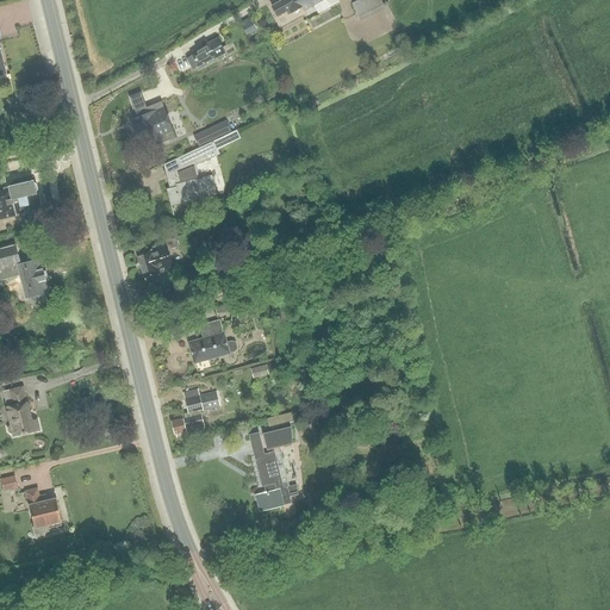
[(304,11),(313,5),(318,14),(340,2),(337,0),(282,0),(284,0),(272,7),(278,17),(286,12),(288,16),(302,7),(304,11)]
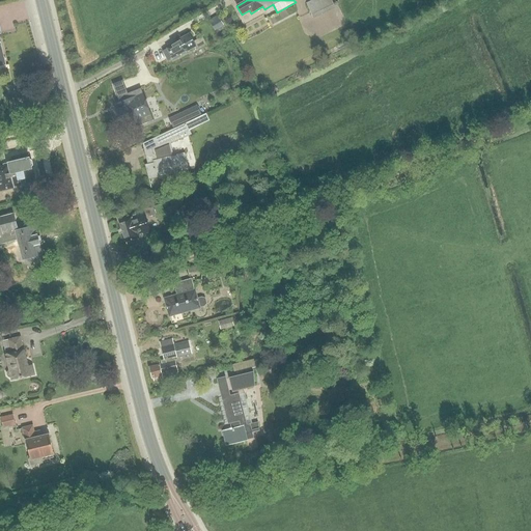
[(331,0),(313,0),(307,3),(313,18),(335,7),(331,0)]
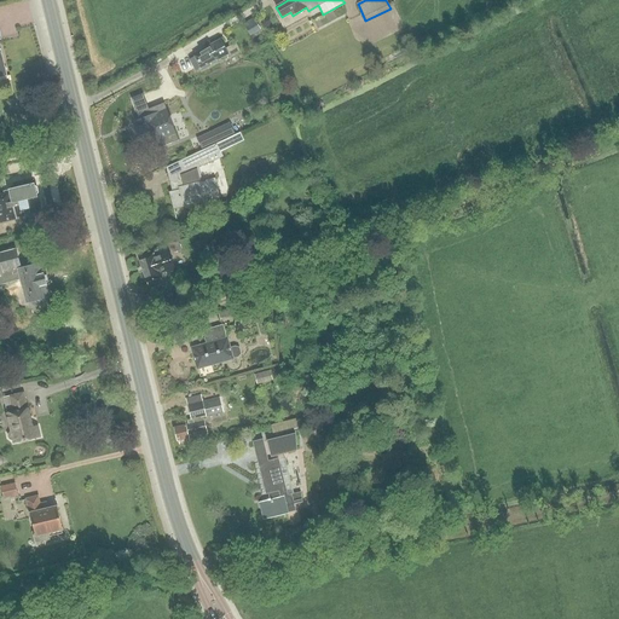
[(243,24),(250,35),(260,29),(253,18),(243,24)]
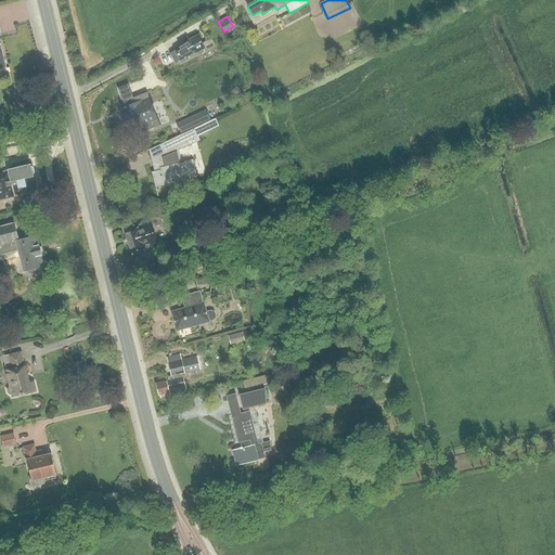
[(364,30),(358,33),(361,39),(368,36),(364,30)]
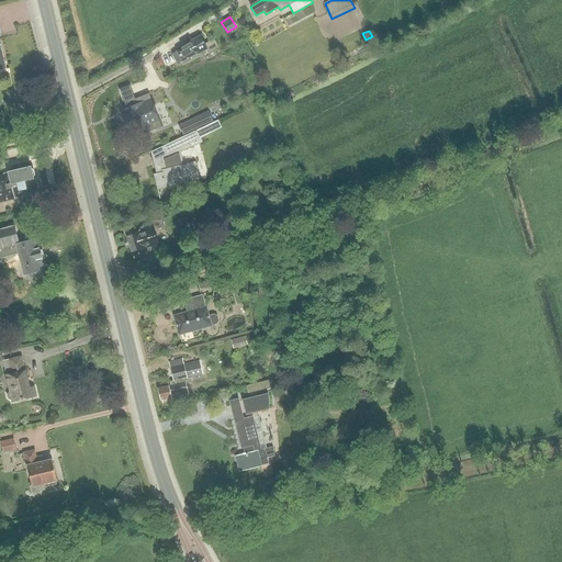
[(177,65),(182,62),(197,55),(197,56),(208,49),(209,52),(218,46),(214,38),(205,44),(200,36),(189,42),(190,44),(171,54),(177,65)]
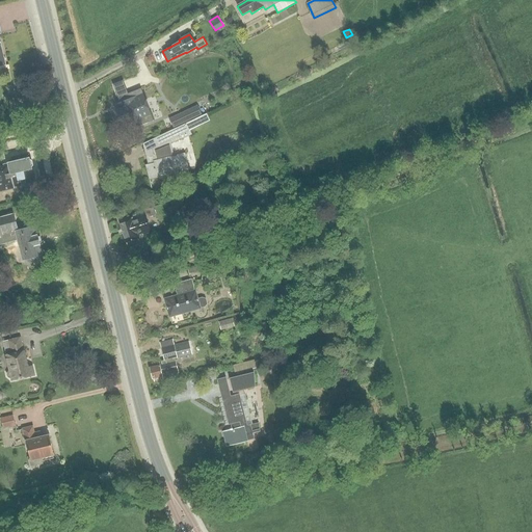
[(162,95),(144,102),(150,115),(167,108),(162,95)]
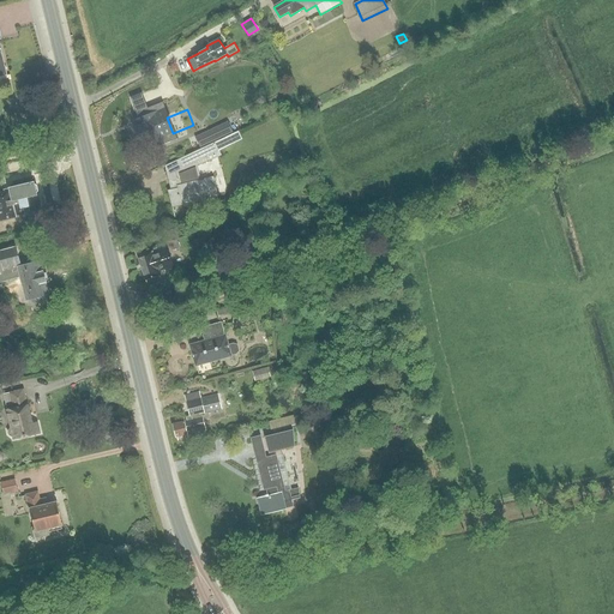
[(144,145),(166,137),(156,112),(134,120),(137,127),(134,128),(138,139),(142,138),(144,145)]
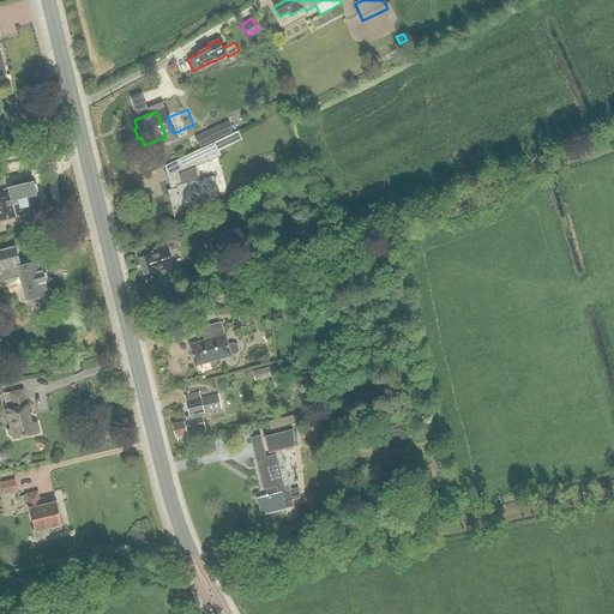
[(234,143),(230,134),(215,142),(218,150),(234,143)]
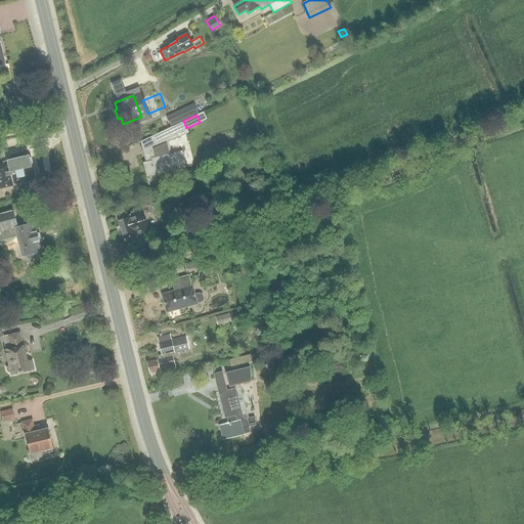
[(146,177),(175,170),(185,167),(182,150),(171,154),(168,141),(179,136),(177,132),(186,128),(183,121),(154,135),(156,145),(142,148),(145,162),(143,163),(146,177)]
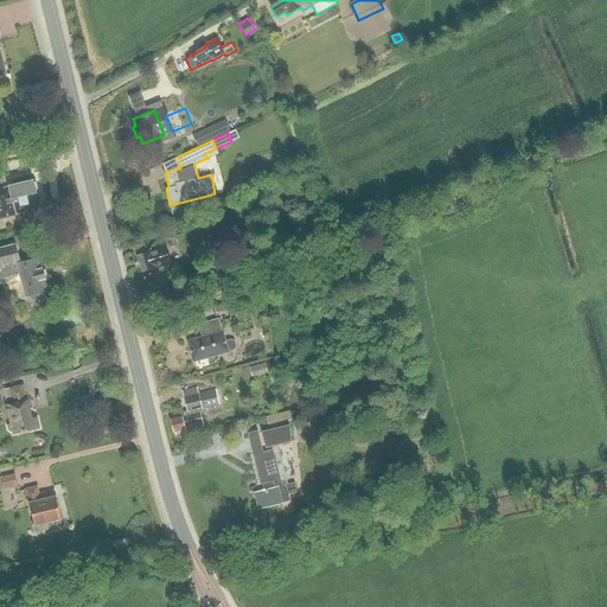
[(32,195),(36,193),(33,180),(0,189),(0,191),(0,192),(0,191),(0,218),(16,215),(16,213),(34,209),(32,195)]
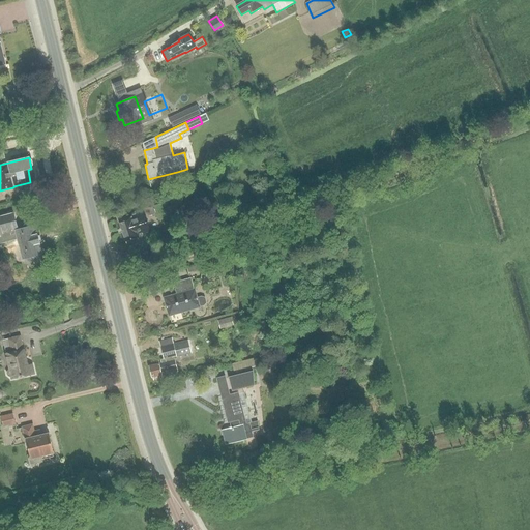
[(146,217),(155,214),(152,206),(154,206),(151,198),(140,201),(143,209),(139,210),(140,213),(118,221),(125,242),(126,241),(127,246),(139,243),(137,238),(143,236),(142,234),(150,232),(146,217)]
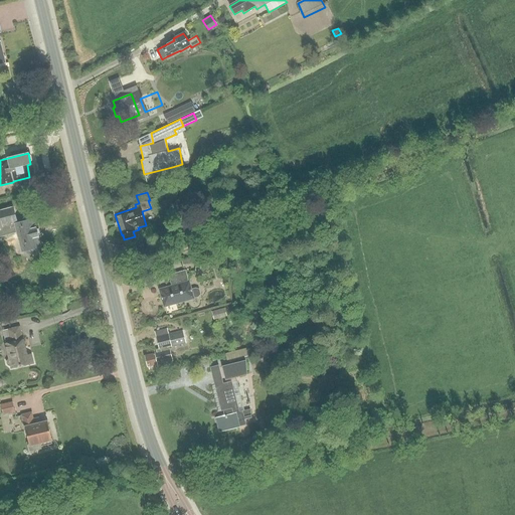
[(36,255),(39,251),(38,247),(39,246),(32,220),(16,224),(12,208),(0,210),(0,236),(18,232),(23,250),(24,255),(28,258),(36,255)]
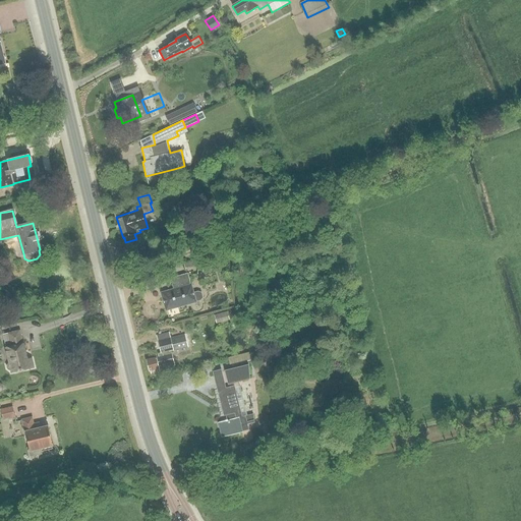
[(168,230),(159,233),(160,236),(161,241),(171,237),(169,233),(168,230)]
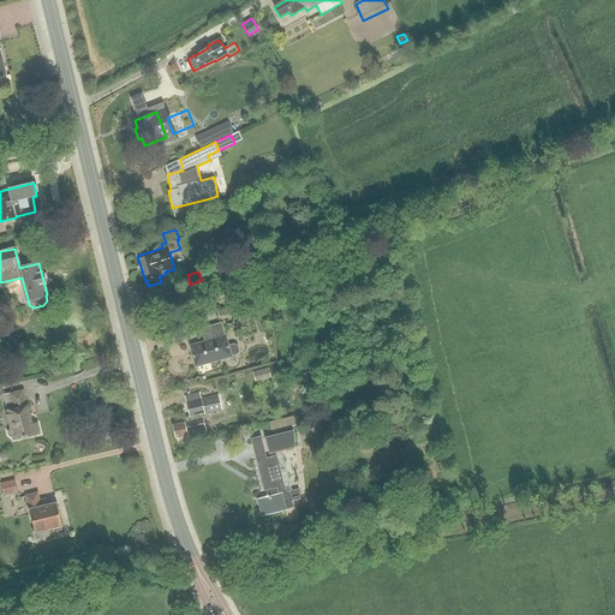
[(240,308),(238,303),(218,310),(220,317),(232,312),(232,311),(240,308)]
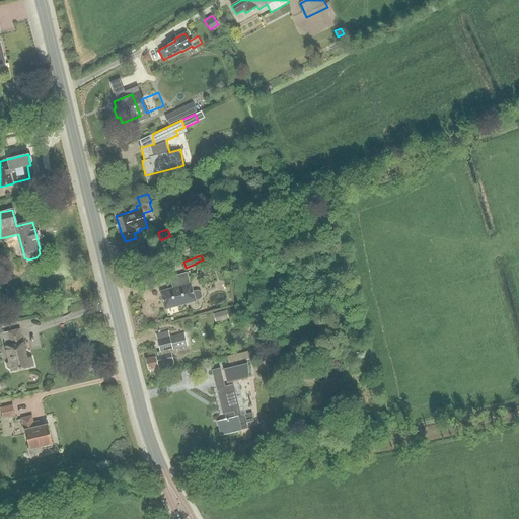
[(195,301),(195,300),(200,299),(202,296),(201,291),(197,290),(192,291),(187,273),(169,277),(172,289),(160,292),(165,309),(195,301)]
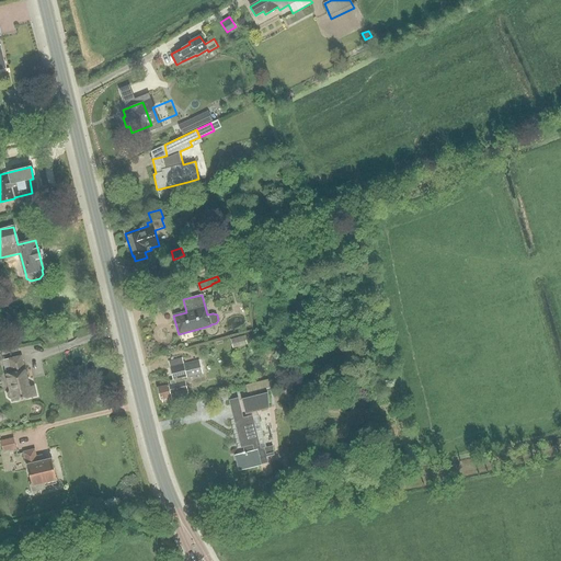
[(244,335),(230,340),(232,348),(247,344),(244,335)]
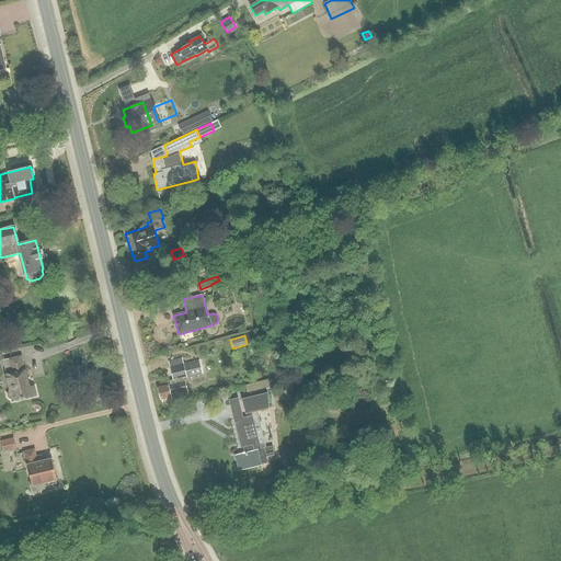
[(25,398),(35,396),(33,387),(29,388),(22,357),(10,359),(13,374),(8,375),(11,391),(9,392),(8,395),(8,397),(10,398),(12,399),(13,400),(19,399),(19,400),(26,399),(25,398)]
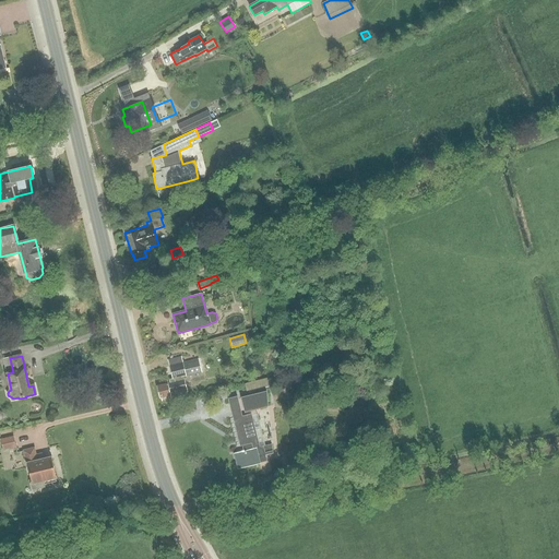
[(162,401),(188,394),(183,377),(200,372),(198,361),(182,365),(182,363),(169,367),(173,379),(169,380),(169,383),(157,387),(161,399),(162,401)]
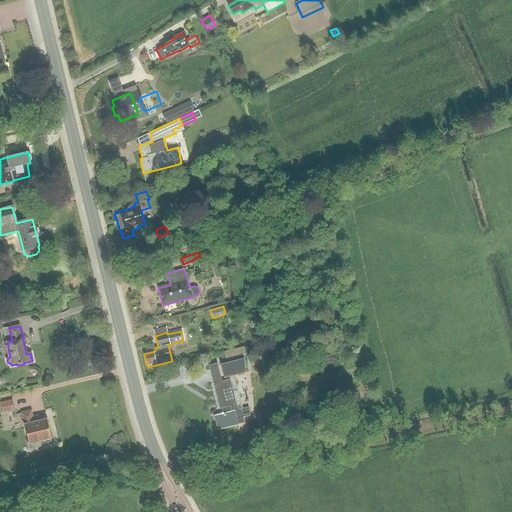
[(225,358),(247,353),(248,352),(246,345),(224,351),(225,358)]
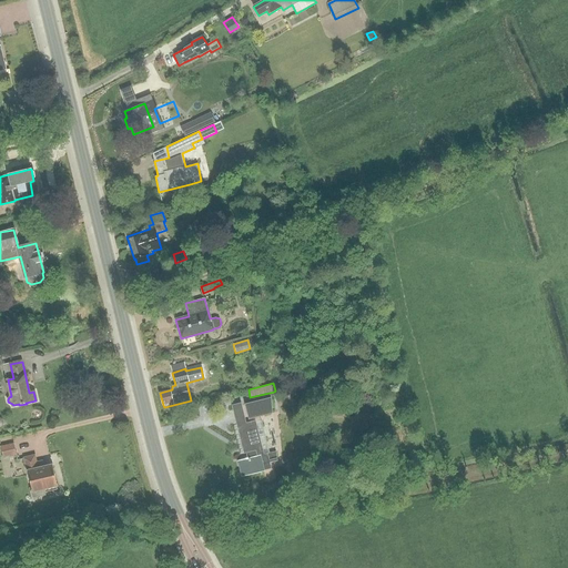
[(249,419),(272,414),(271,398),(245,405),(249,419)]
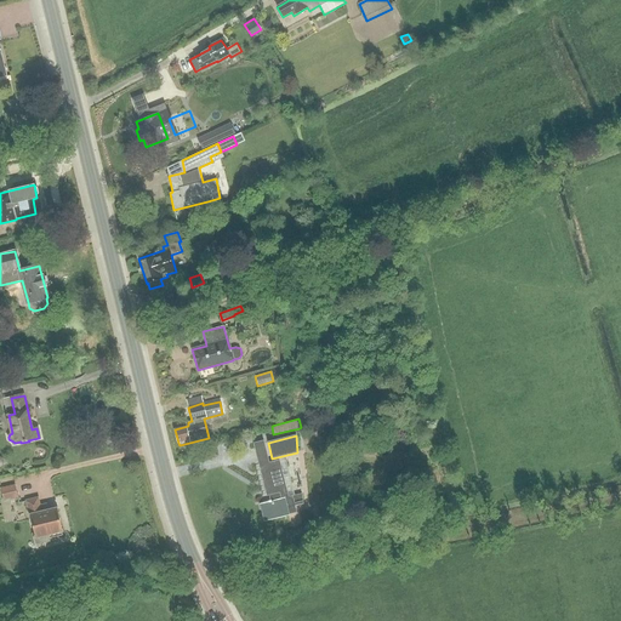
[(279,462),(269,463),(263,442),(254,443),(267,496),(271,495),(273,502),(261,505),(265,520),(296,513),(294,505),(302,502),(302,495),(288,499),(279,462)]
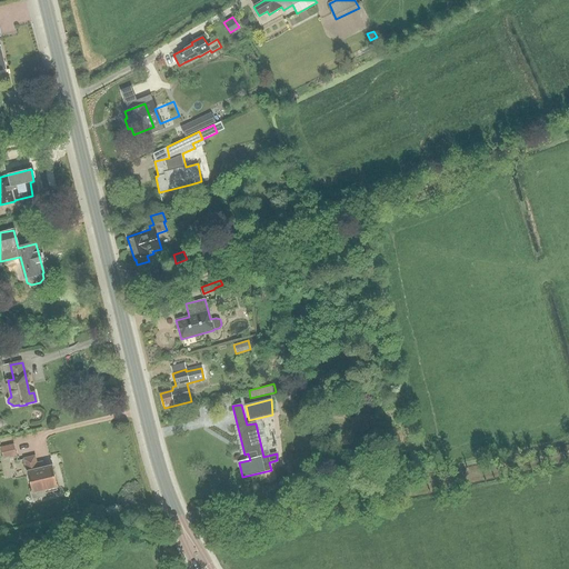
[(3,458),(16,456),(13,445),(0,447),(3,458)]
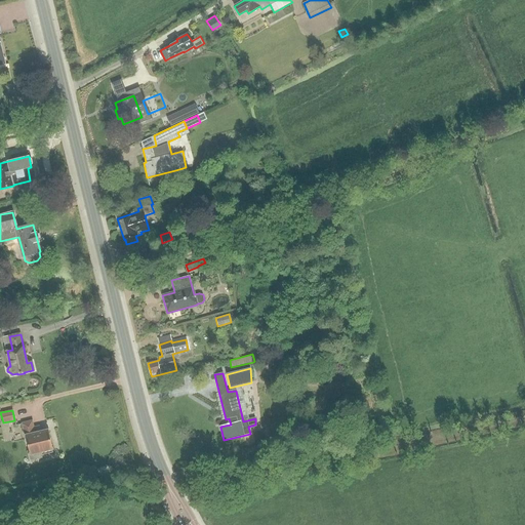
[(40,453),(52,450),(51,447),(52,446),(47,429),(34,432),(31,419),(22,422),(30,455),(40,453)]
